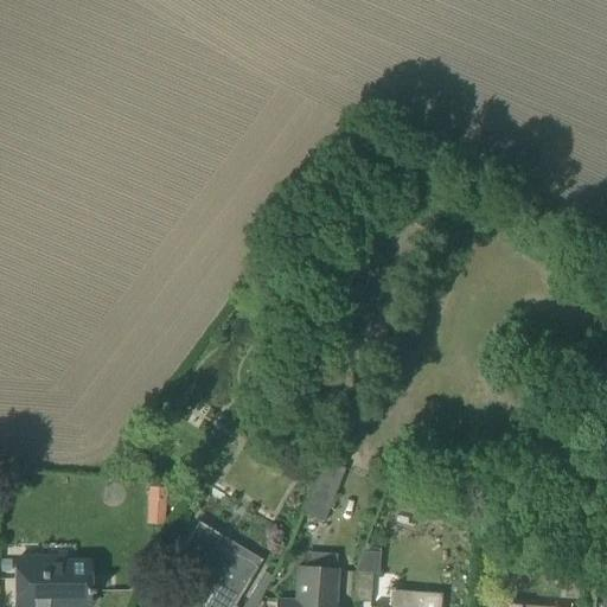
[(321,522),(344,470),(323,461),(301,513),(321,522)]
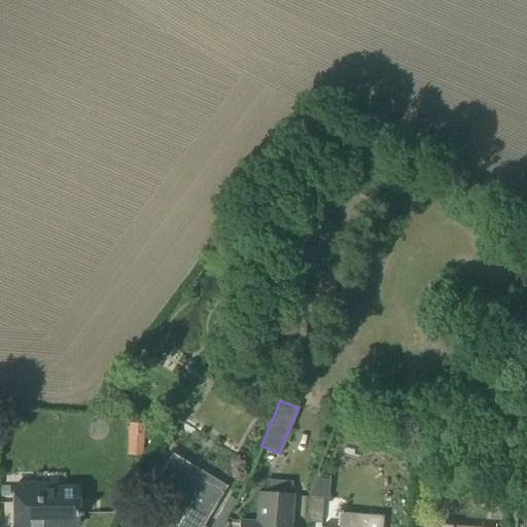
[(143,455),(143,436),(144,423),(129,423),(128,454),(143,455)]
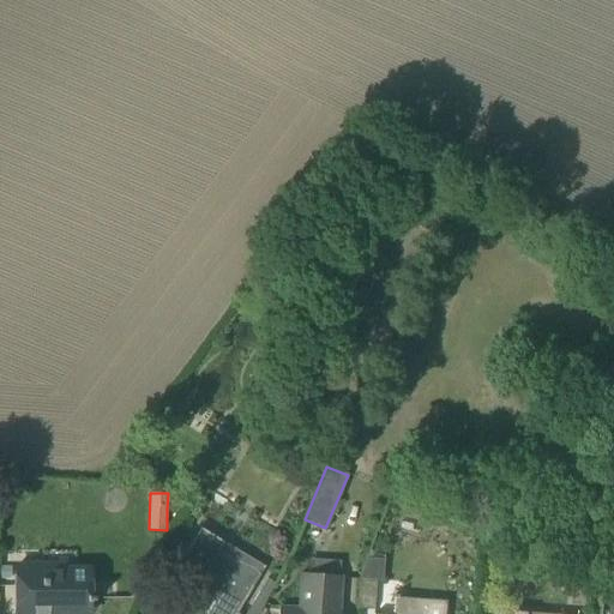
[(234,549),(223,543),(200,529),(184,555),(172,576),(194,590),(202,578),(217,588),(216,590),(220,593),(206,613),(238,613),(254,582),(260,573),(232,555),(234,549)]
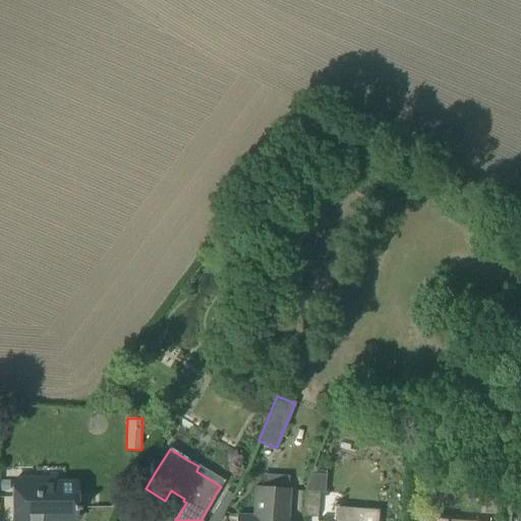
[(317,518),(319,493),(325,493),(326,474),(311,473),(304,490),(302,517),(317,518)]
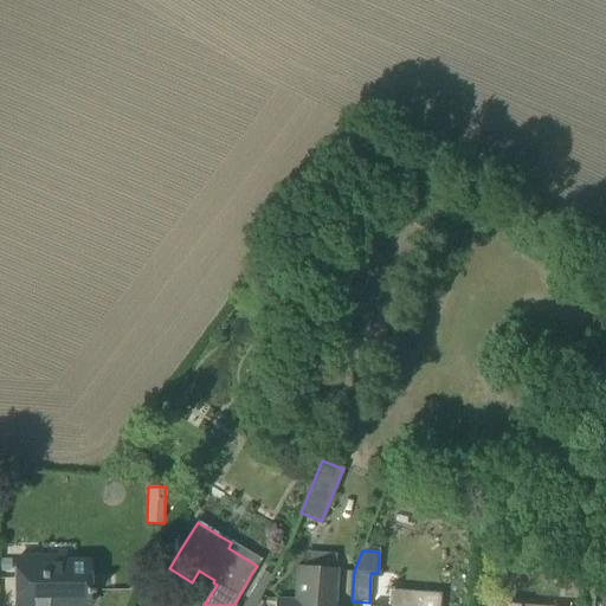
[(88,590),(88,575),(88,561),(47,560),(47,559),(17,558),(17,590),(15,605),(50,605),(88,605),(88,593),(94,593),(94,590),(88,590)]
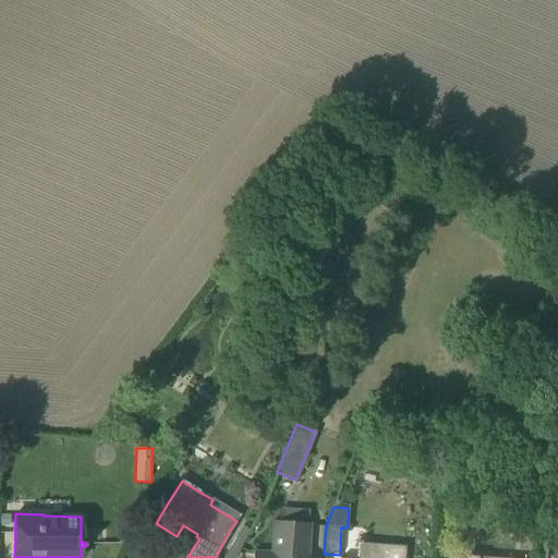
[(0,514),(0,525),(9,526),(10,516),(0,514)]
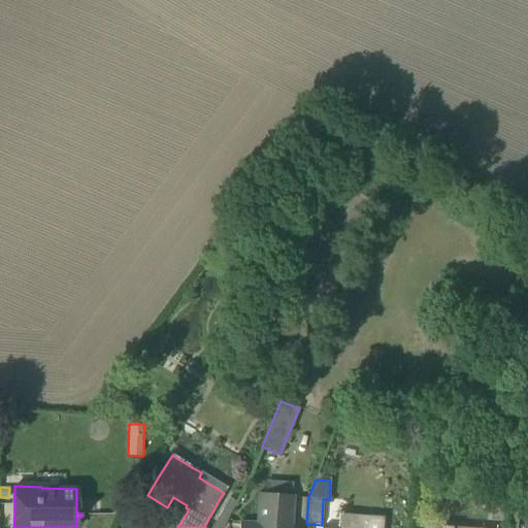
[(506,520),(506,513),(515,513),(516,500),(514,500),(514,496),(494,489),(492,519),(506,520)]
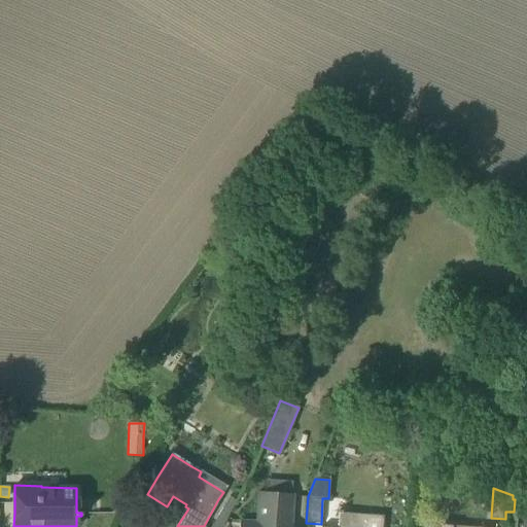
[(291,526),(295,496),(259,492),(256,522),(240,520),(239,526),(291,526)]
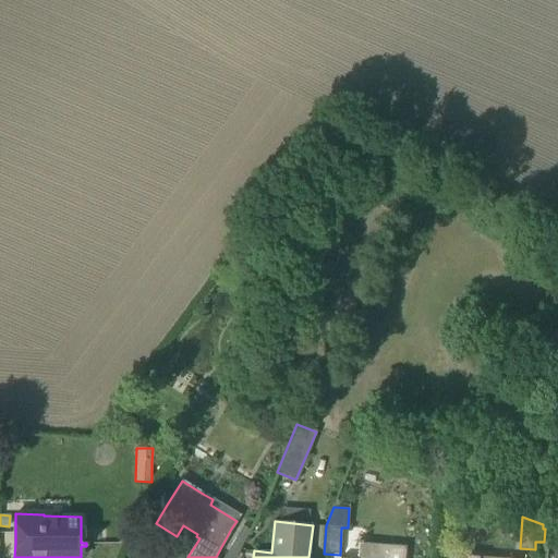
[(243,525),(222,557),(232,557),(250,530),(243,525)]
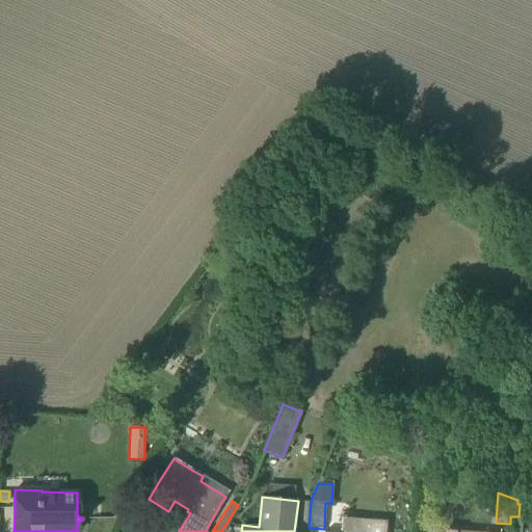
[(340,531),(384,531),(386,521),(345,517),(345,515),(341,515),(341,517),(341,519),(340,531)]
